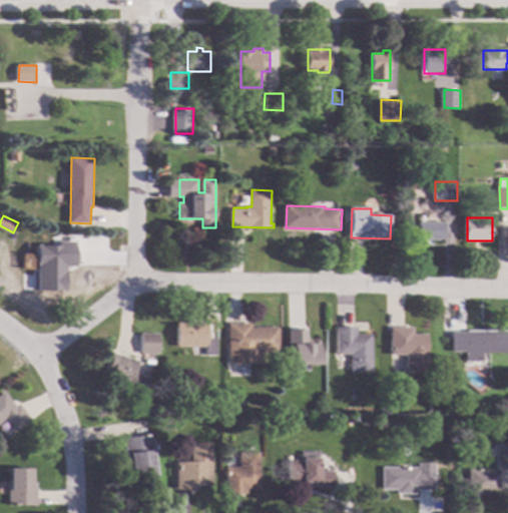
[(446,239),(420,239),(420,221),(446,222),(446,239)]
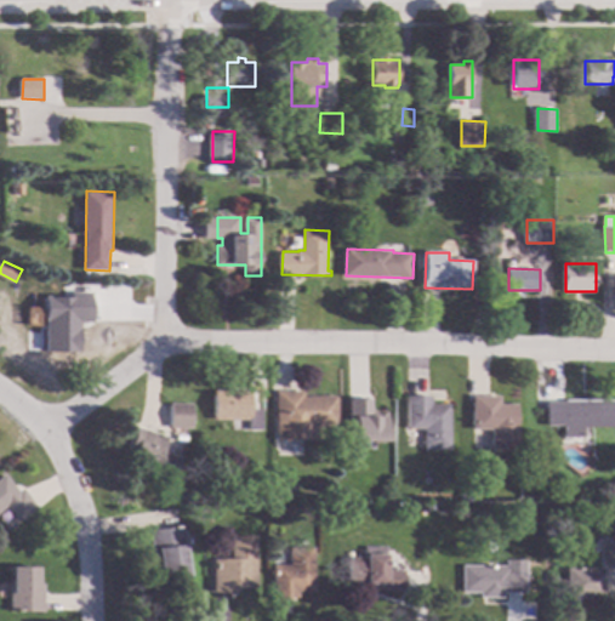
[(46,352),(81,353),(81,323),(94,323),(95,294),(75,292),(75,298),(47,297),(46,352)]
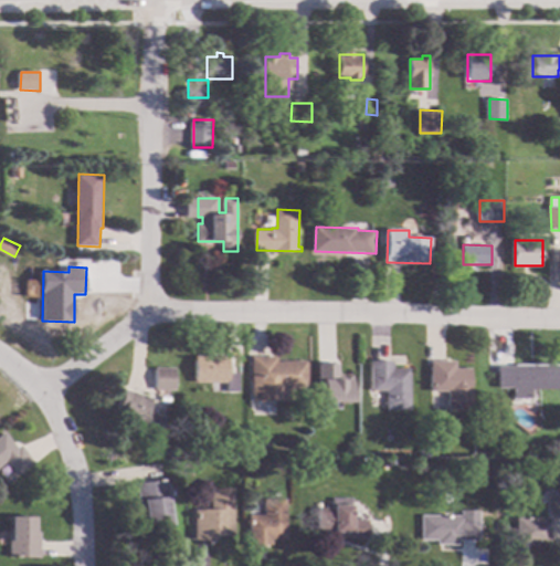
[(231,373),(241,373),(241,391),(229,391),(229,381),(198,381),(198,356),(231,356),(231,373)]
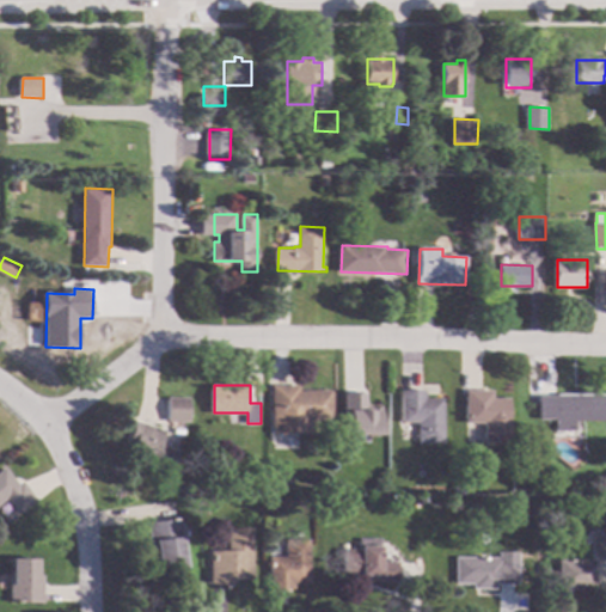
[(303,390),(336,391),(336,421),(275,421),(275,385),(303,385),(303,390)]
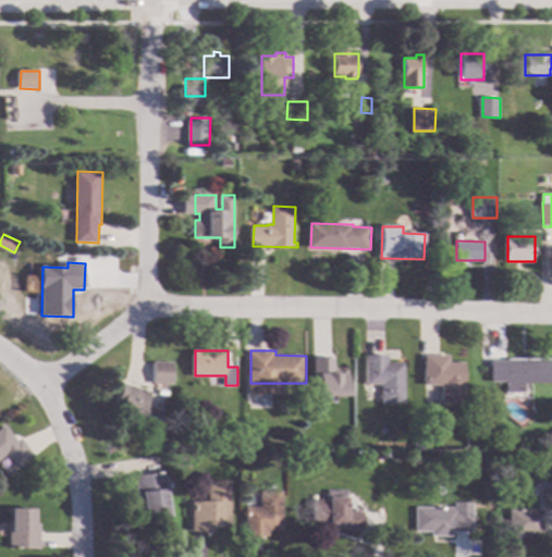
[(450,361),(466,362),(465,404),(442,404),(442,385),(426,384),(426,355),(450,356),(450,361)]
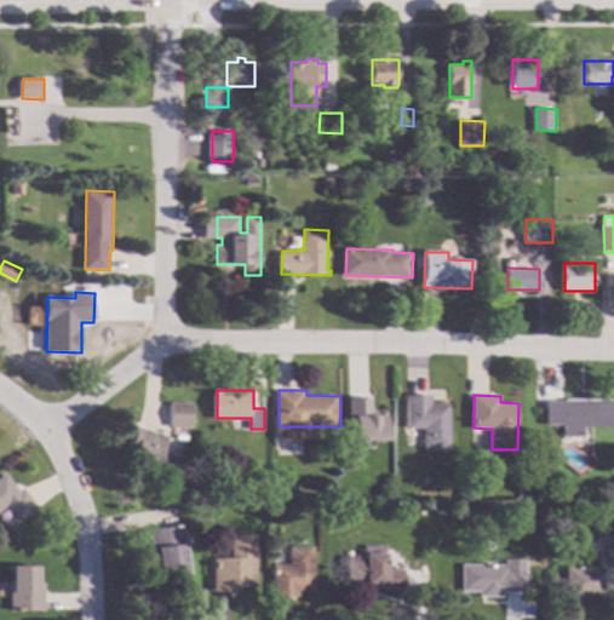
[(432,403),(452,403),(451,449),(425,448),(426,428),(408,428),(409,396),(432,396),(432,403)]
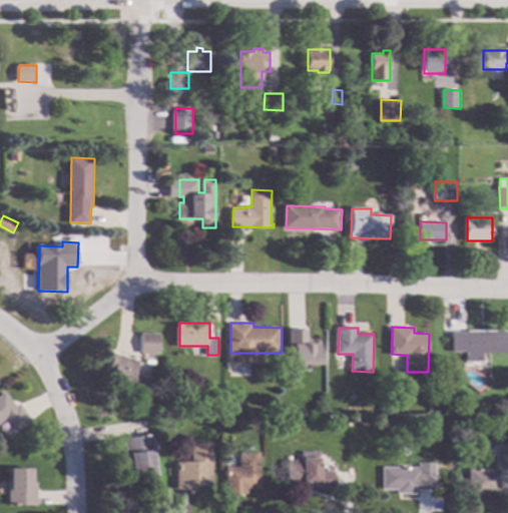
[(321,366),(321,342),(310,342),(311,330),(292,330),(290,365),(321,366)]
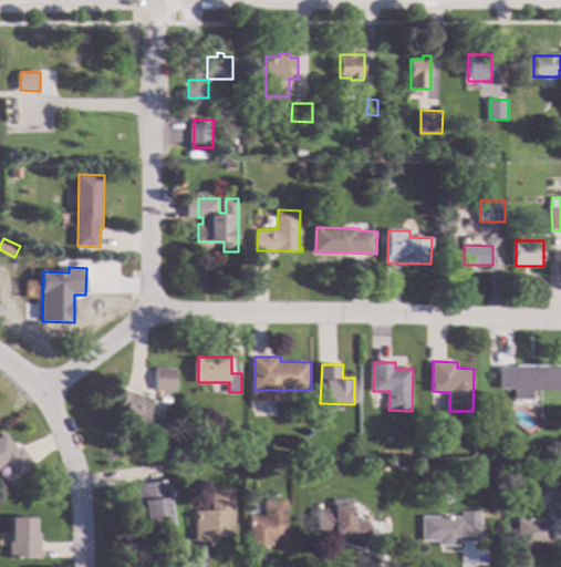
[(560,390),(534,390),(534,399),(516,399),(516,388),(500,388),(500,366),(517,366),(517,364),(560,364),(560,390)]
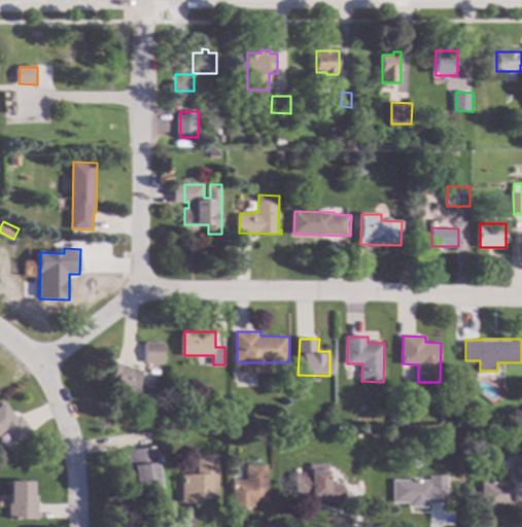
[(166,361),(146,361),(146,342),(166,342),(166,361)]
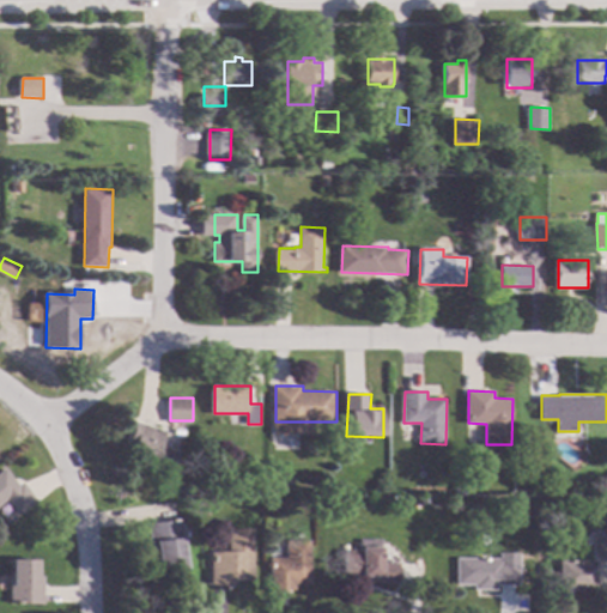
[(169,431),(164,445),(182,451),(174,475),(133,461),(138,445),(131,443),(138,422),(169,431)]
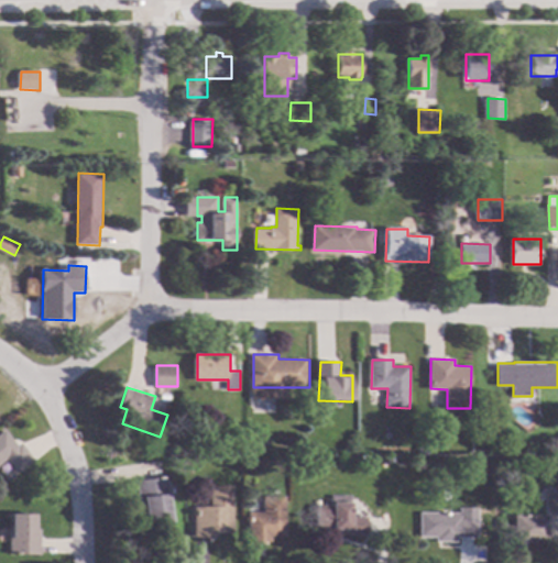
[(540,408),(537,411),(527,403),(531,399),(540,408)]
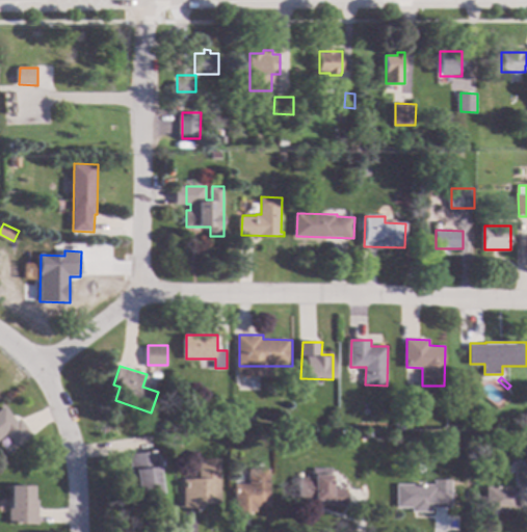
[(19,421),(23,418),(35,434),(19,447),(8,433),(0,440),(0,411),(7,406),(19,421)]
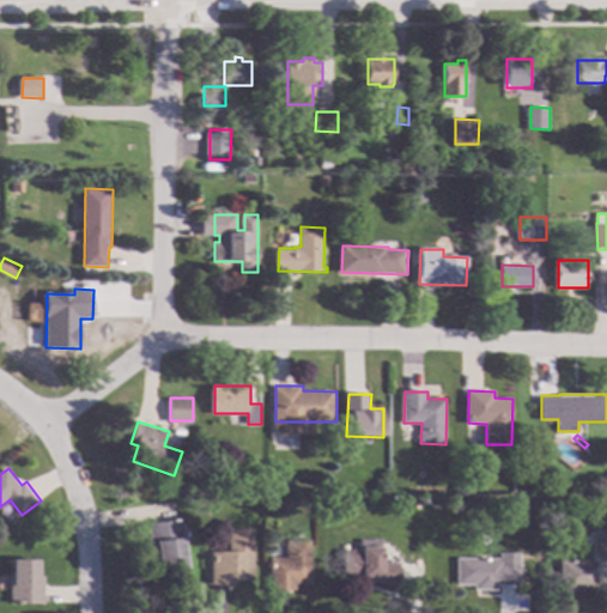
[(296,479),(295,491),(279,490),(280,478),(296,479)]
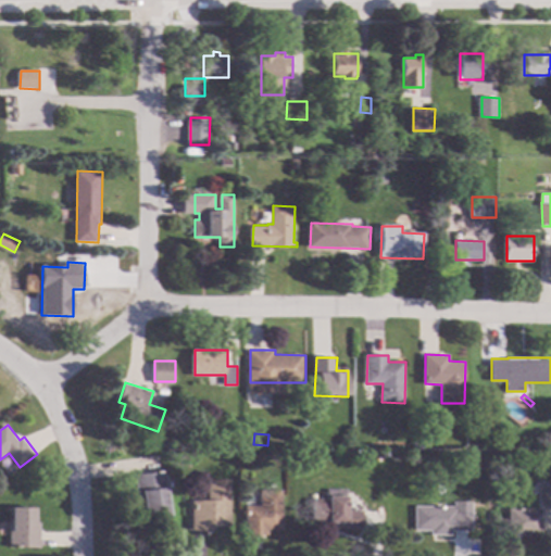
[(177,449),(168,451),(166,442),(175,440),(177,449)]
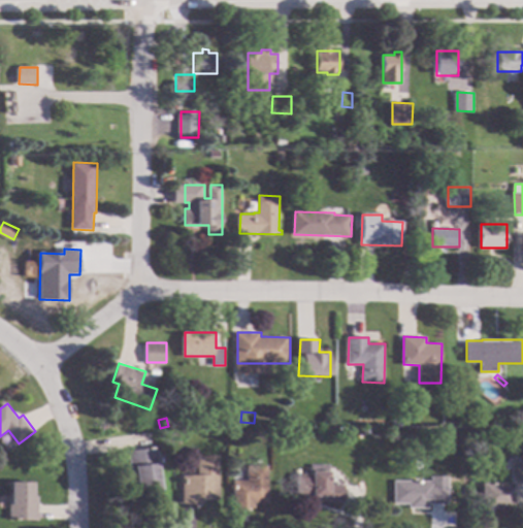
[(162,464),(159,465),(162,488),(140,491),(137,475),(134,475),(130,451),(160,447),(162,464)]
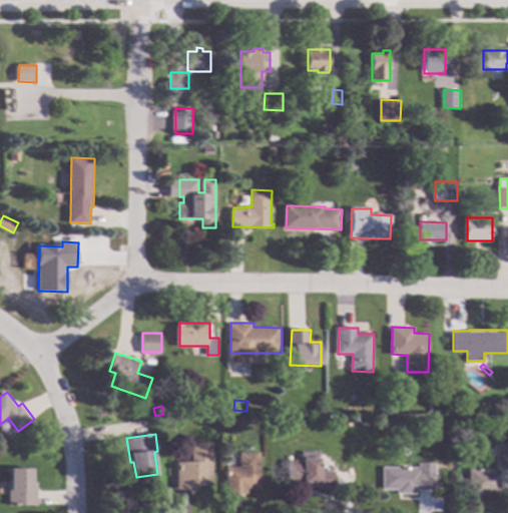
[(214,485),(200,484),(200,489),(178,489),(178,462),(193,462),(193,442),(214,442),(214,485)]
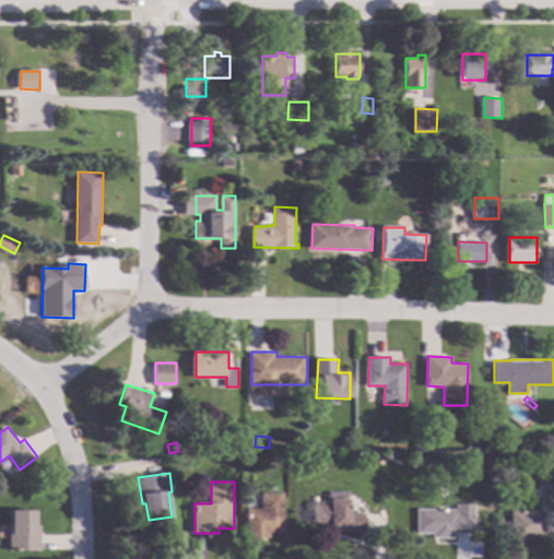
[(351,512),(367,513),(367,532),(349,532),(349,530),(333,530),(333,525),(315,525),(315,501),(330,501),(330,491),(352,491),(351,512)]
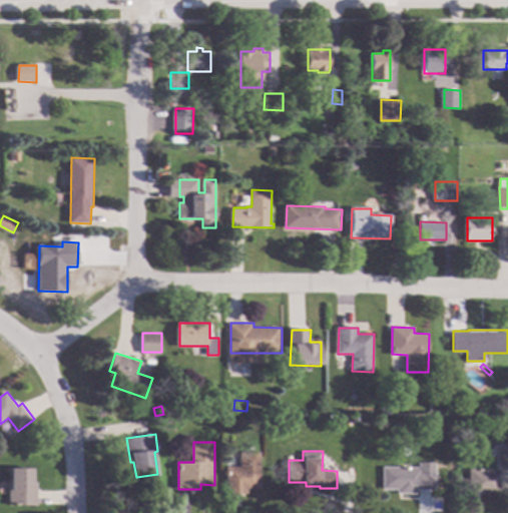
[(262,488),(248,488),(248,493),(227,493),(227,466),(242,466),(242,452),(262,452),(262,488)]
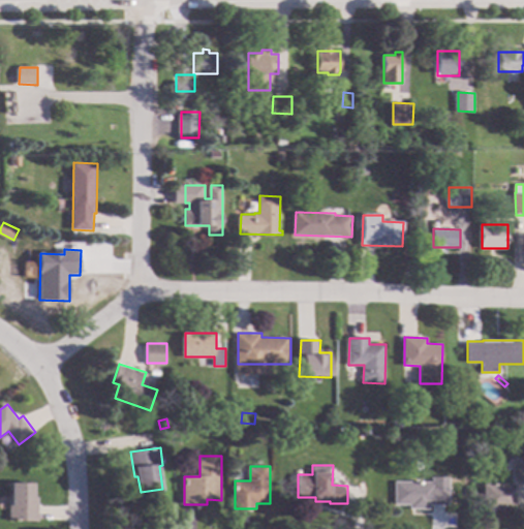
[(451,505),(430,504),(430,509),(411,509),(411,504),(396,504),(397,480),(435,481),(435,475),(451,475),(451,505)]
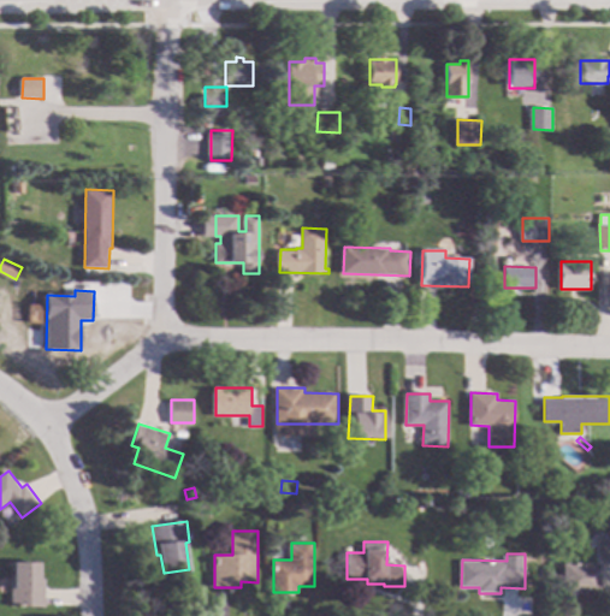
[(41,579),(47,579),(46,606),(11,606),(12,587),(13,587),(15,562),(41,562),(41,579)]
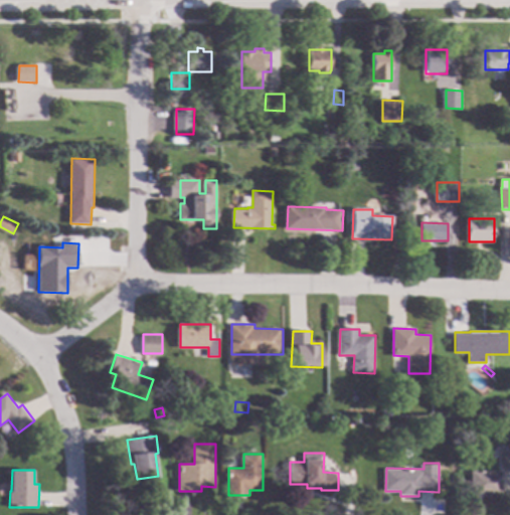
[(503,496),(472,496),(472,470),(503,470),(503,496)]
